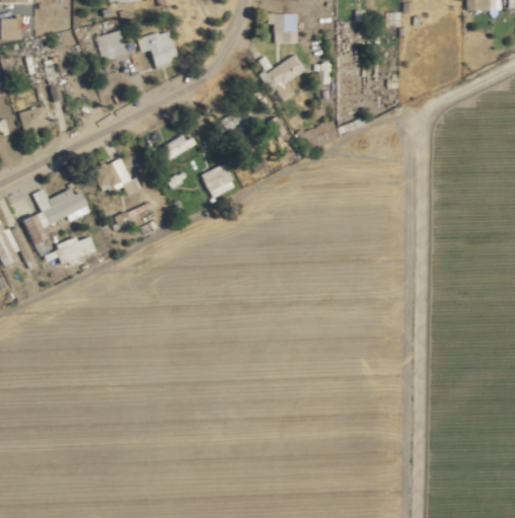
[(491,10),(490,0),(466,0),(467,10),(491,10)]
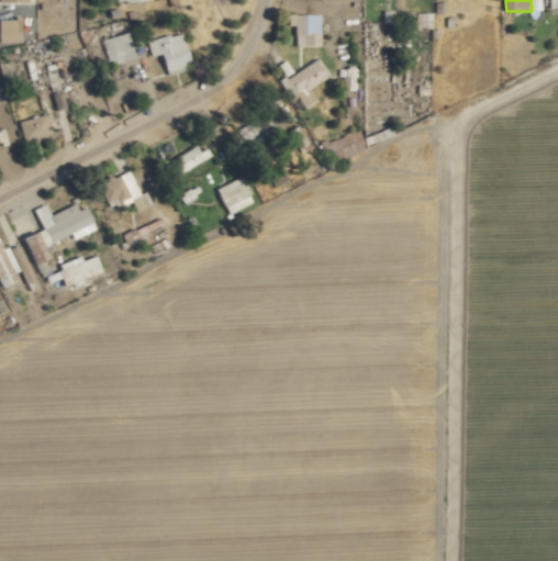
[(435,29),(435,13),(419,13),(419,29),(435,29)]
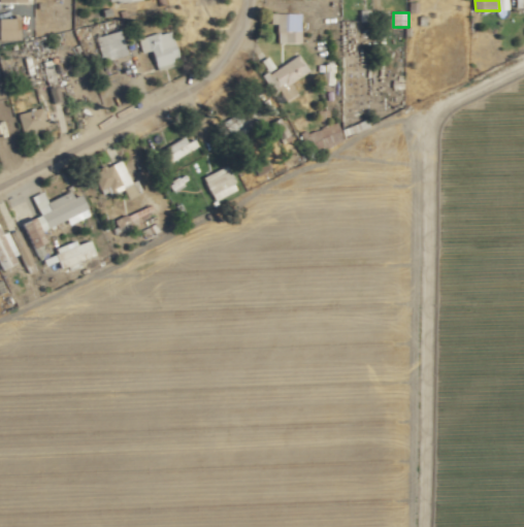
[(303,14),(273,13),(273,25),(281,25),(281,44),(303,44),(303,14)]
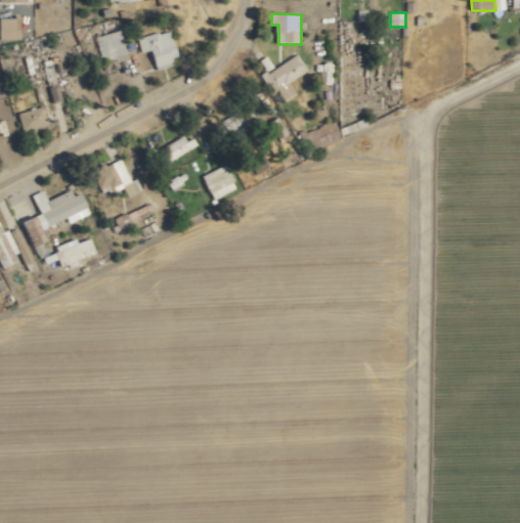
[(1,18),(1,40),(22,39),(22,17),(1,18)]
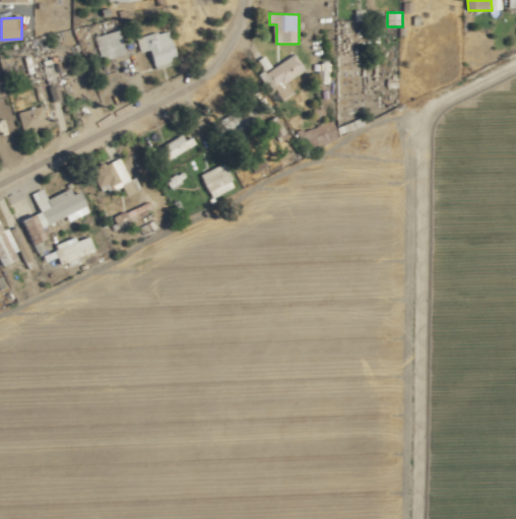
[(179,60),(171,29),(138,39),(142,53),(151,50),(156,67),(179,60)]
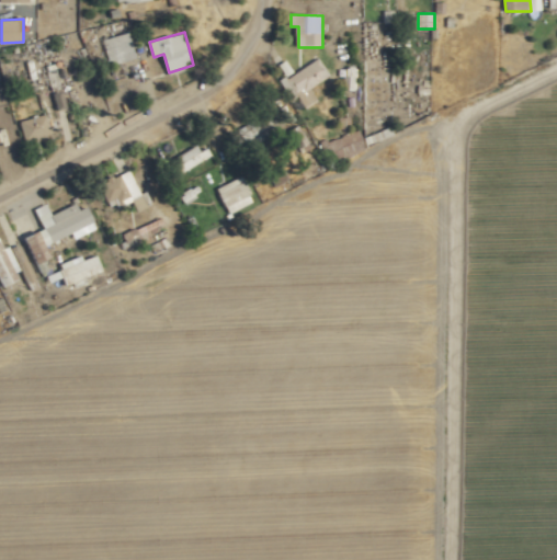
[(104,41),(112,66),(137,58),(129,33),(104,41)]
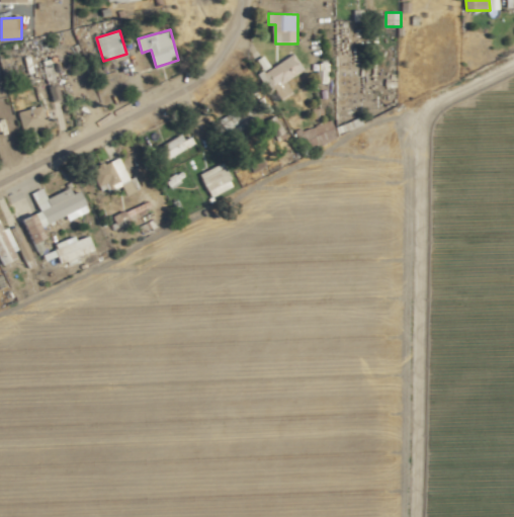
[(306,71),(296,55),(272,68),(265,56),(258,60),(265,72),(264,72),(280,101),(294,93),(287,81),(306,71)]
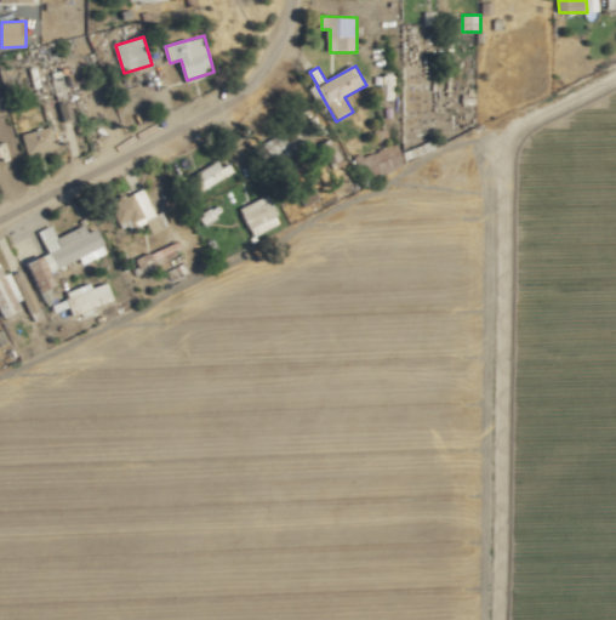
[(62,104),(64,121),(74,120),(72,103),(62,104)]
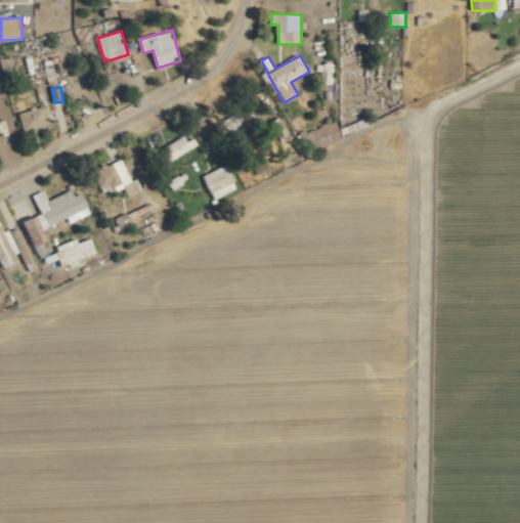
[(19,114),(24,132),(49,126),(44,107),(19,114)]
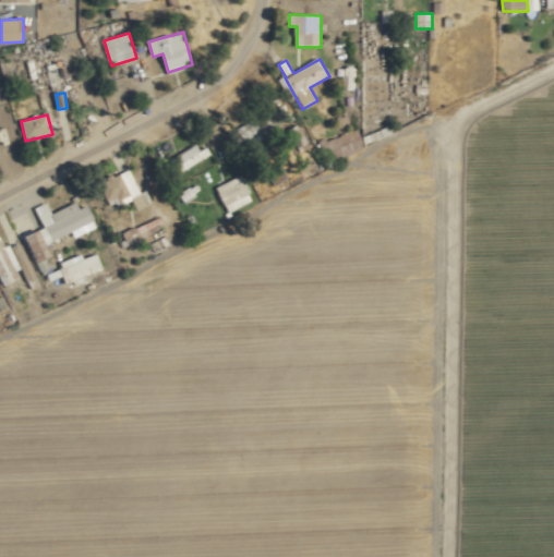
[(390,130),(385,118),(365,128),(371,140),(390,130)]
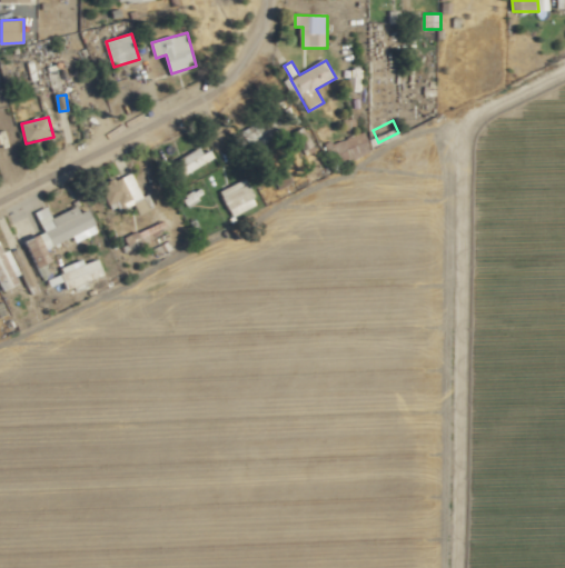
[(303,153),(314,150),(308,128),(296,131),(303,153)]
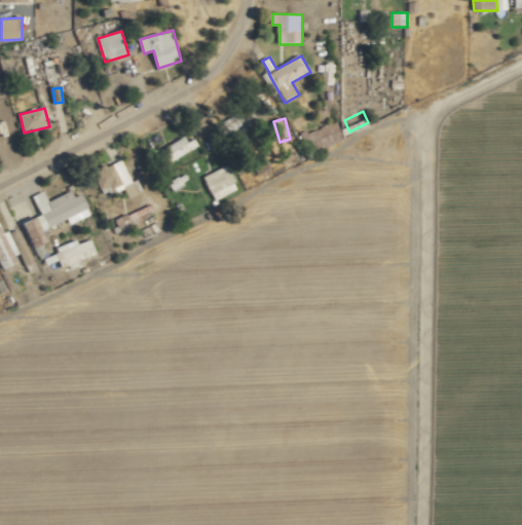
[(344,141),(339,123),(303,134),(306,144),(313,142),(317,149),(344,141)]
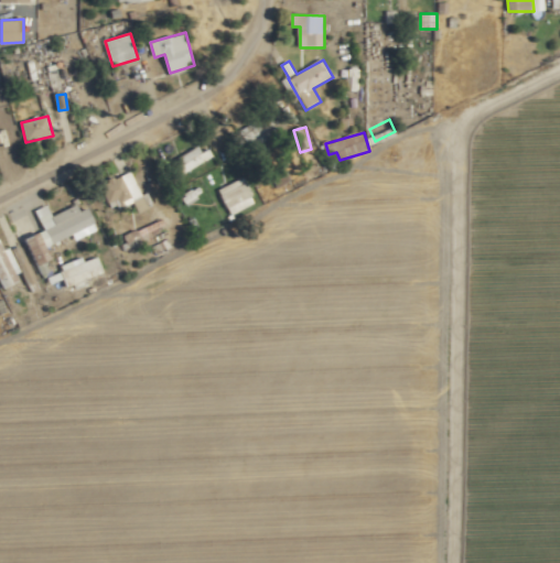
[(203,144),(180,158),(189,172),(211,158),(203,144)]
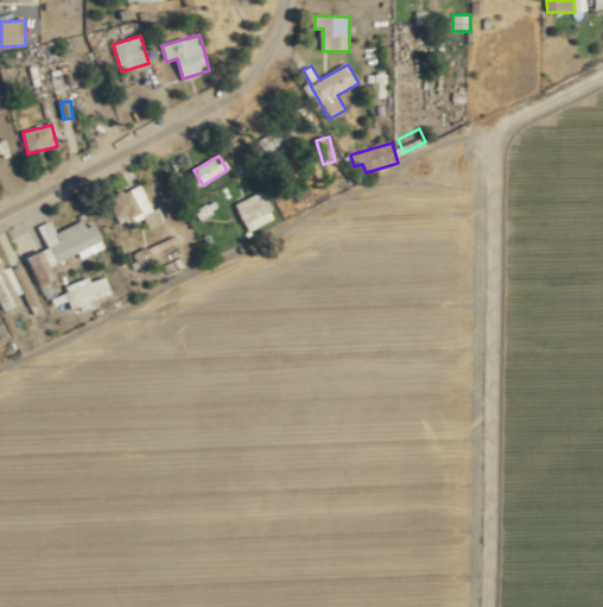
[(300,204),(316,194),(310,184),(293,195),(300,204)]
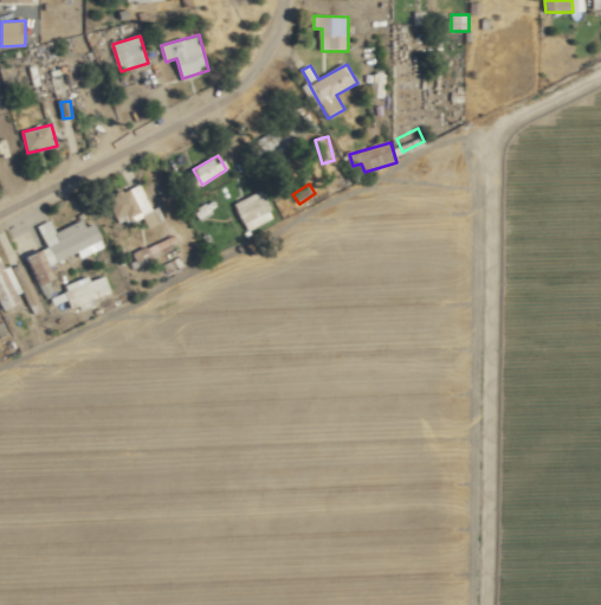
[(166,220),(160,207),(154,210),(143,185),(108,199),(117,219),(128,214),(131,224),(146,218),(149,227),(166,220)]
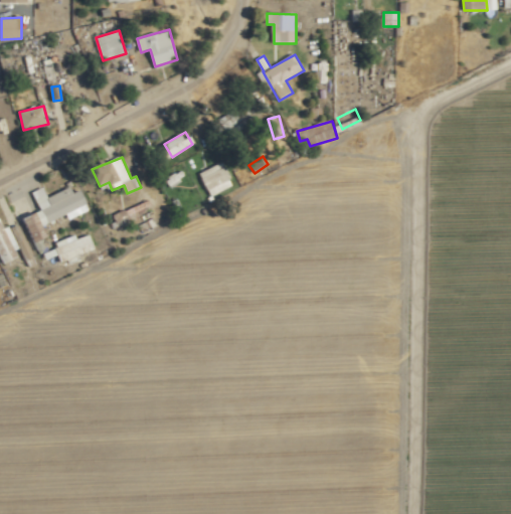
[(211,197),(234,186),(223,162),(200,173),(211,197)]
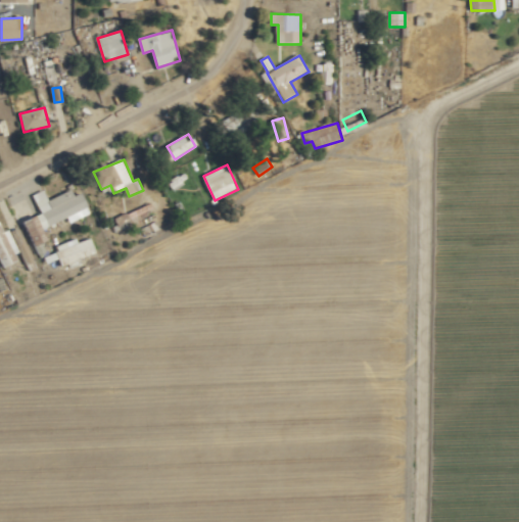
[(49,200),(45,190),(34,195),(42,214),(38,216),(44,229),(68,218),(71,223),(91,214),(83,193),(75,196),(72,190),(49,200)]
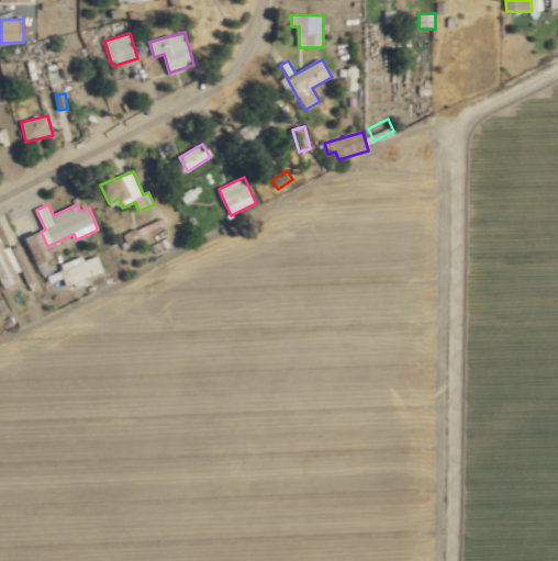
[(127,248),(168,229),(163,219),(122,236),(127,248)]
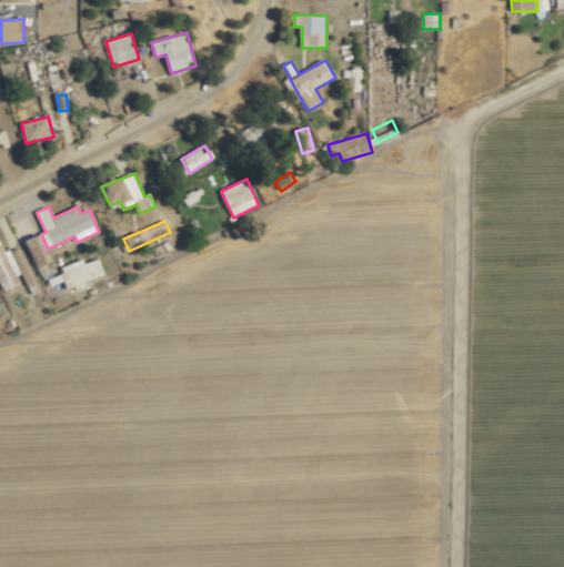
[(49,261),(43,235),(29,239),(38,275),(48,273),(46,262),(49,261)]
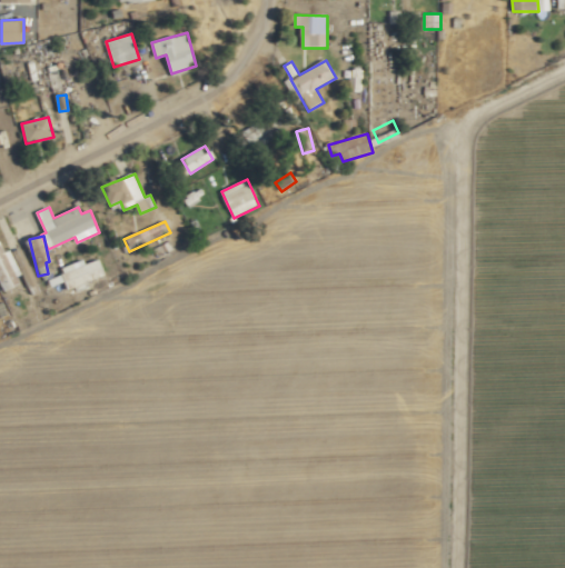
[(0,280),(0,281),(6,291),(19,285),(31,290),(39,290),(39,284),(22,250),(3,250),(0,280)]
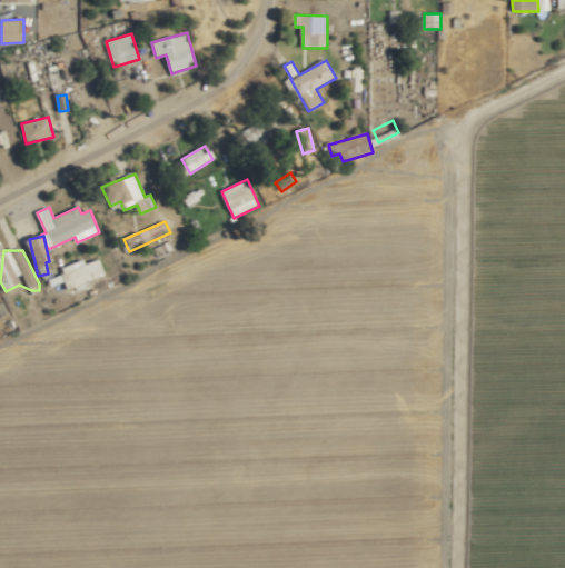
[(85,260),(62,267),(69,288),(106,277),(100,259),(86,263),(85,260)]
